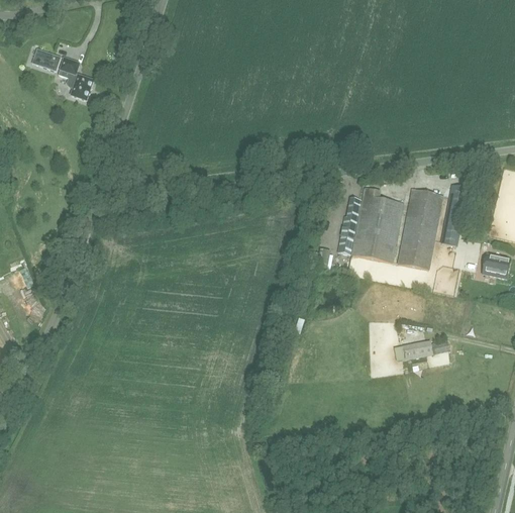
[(54,70),(59,56),(35,47),(30,62),(54,70)]
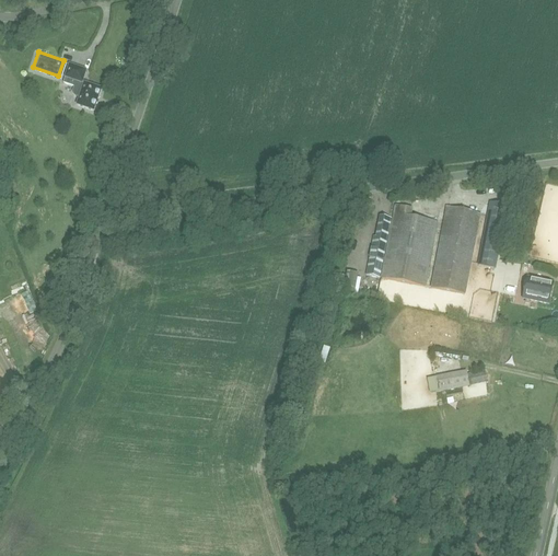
[(91,107),(99,85),(80,79),(84,67),(67,61),(61,79),(72,83),(70,89),(72,92),(78,94),(74,101),(91,107)]
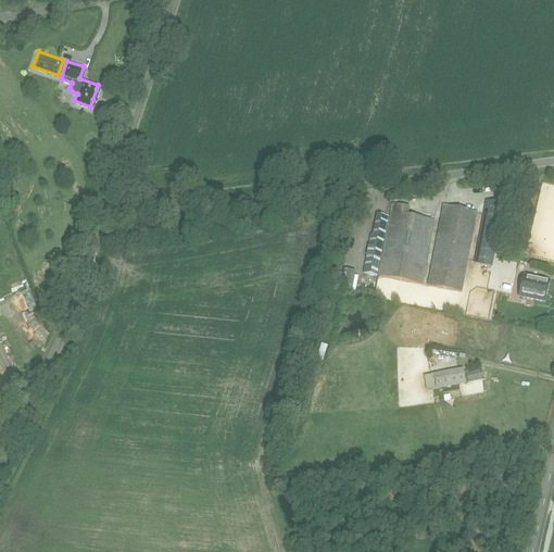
[(485,198),(477,238),(493,241),(501,201),(486,198),(485,198)]
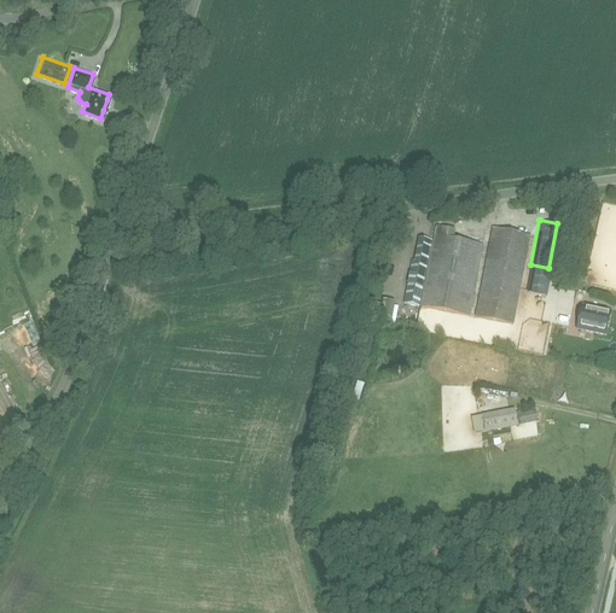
[(466,311),(480,240),(451,235),(453,226),(435,222),(419,303),(466,311)]
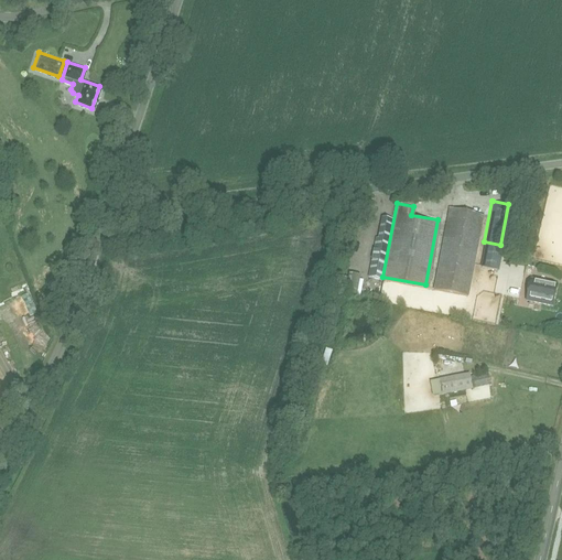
[(472,260),(482,212),(447,205),(432,286),(466,292),(472,260)]
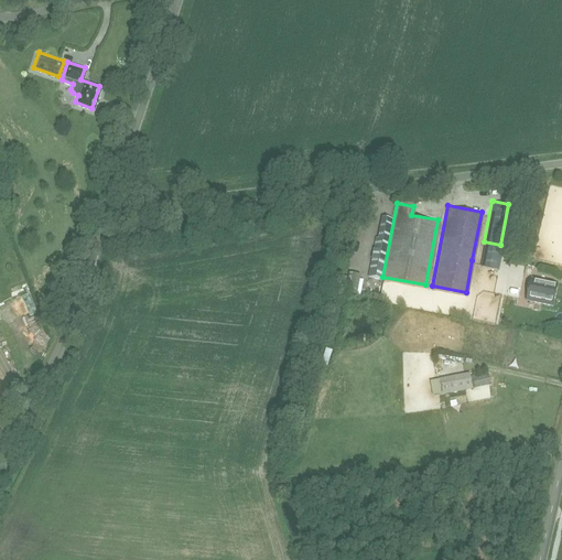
[(391,217),(380,215),(376,236),(375,235),(367,273),(380,276),(391,217)]
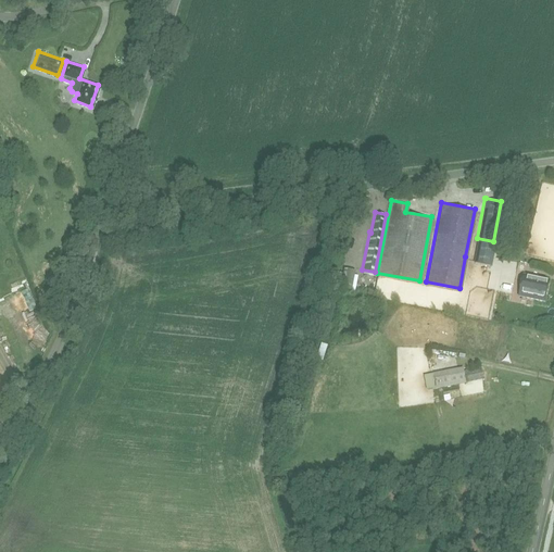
[(543,298),(548,277),(521,272),(516,292),(543,298)]
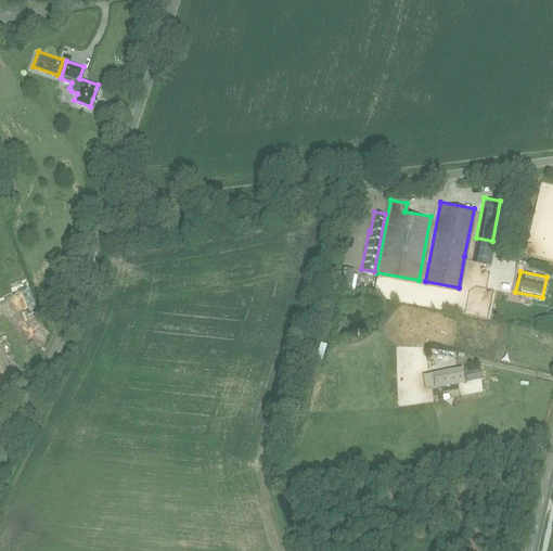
[(480,374),(477,362),(461,367),(460,363),(431,369),(434,385),(463,379),(462,379),(480,374)]
